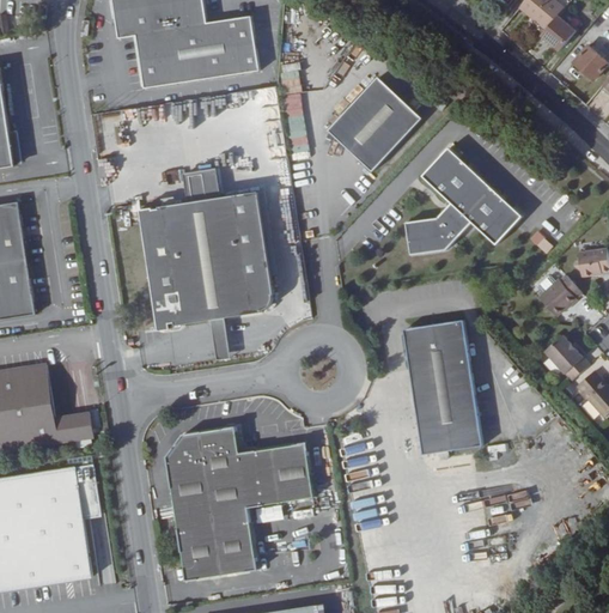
[(201,0),(110,0),(116,38),(134,36),(142,89),(259,71),(250,16),(206,23),(201,0)]
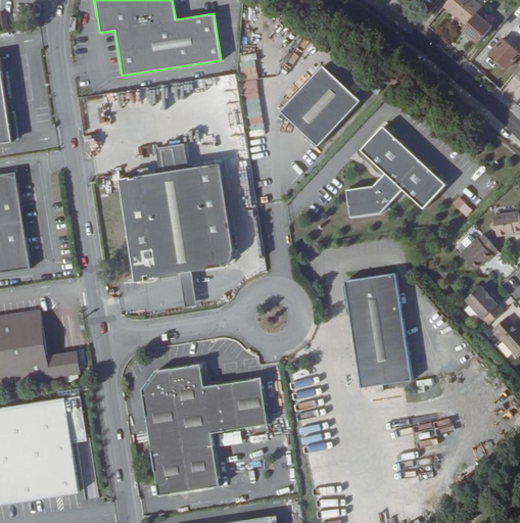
[(464,25),(474,12),(480,5),(473,0),(445,0),(441,6),(464,25)]
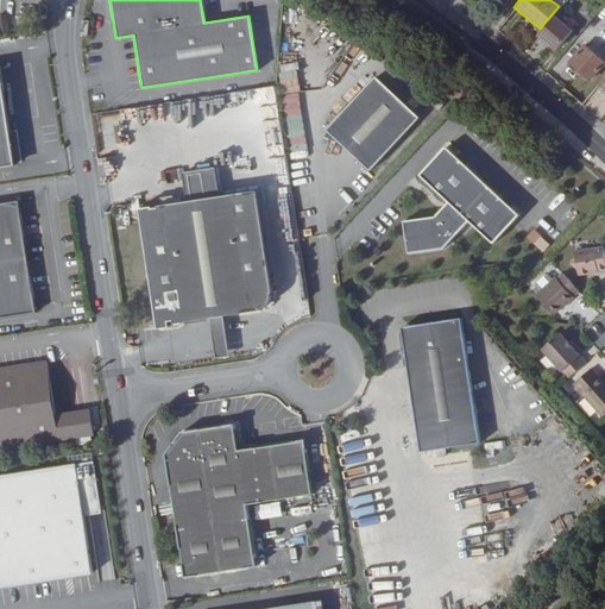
[(571,31),(552,14),(540,29),(535,35),(554,50),(571,31)]
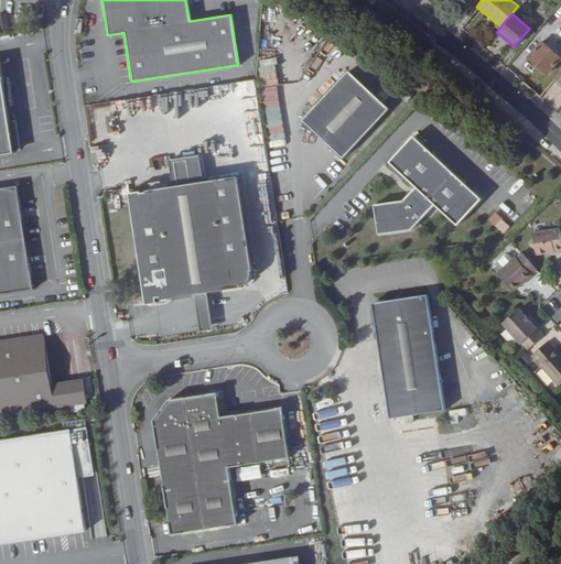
[(539,42),(526,57),(546,74),(559,58),(539,42)]
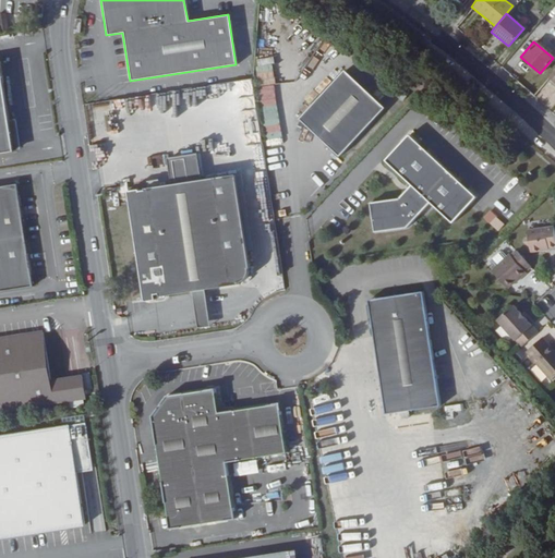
[(0,153),(14,150),(14,149),(10,116),(1,60),(0,60),(0,153)]
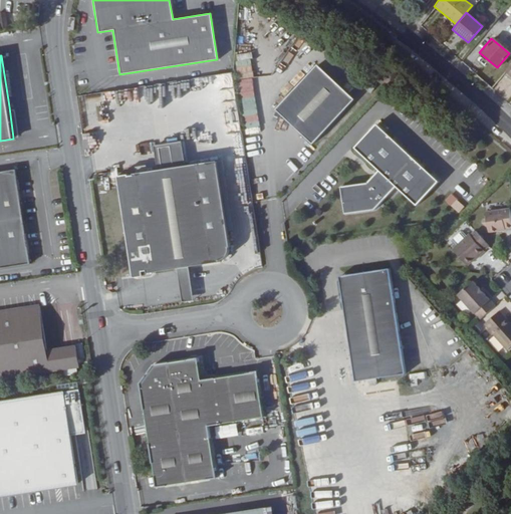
[(236,78),(249,75),(246,58),(232,61),(236,78)]
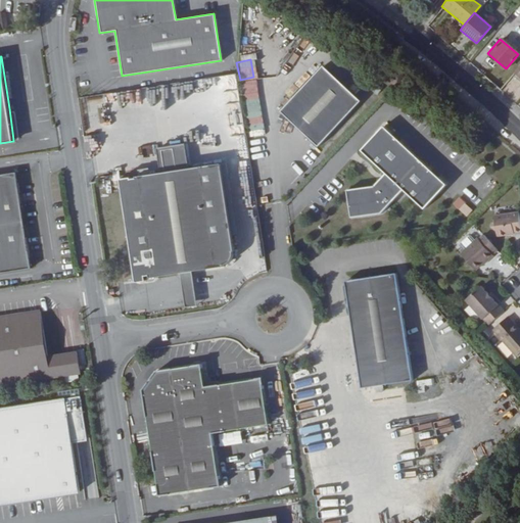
[(280,111),(317,146),(360,100),(322,65),(280,111)]
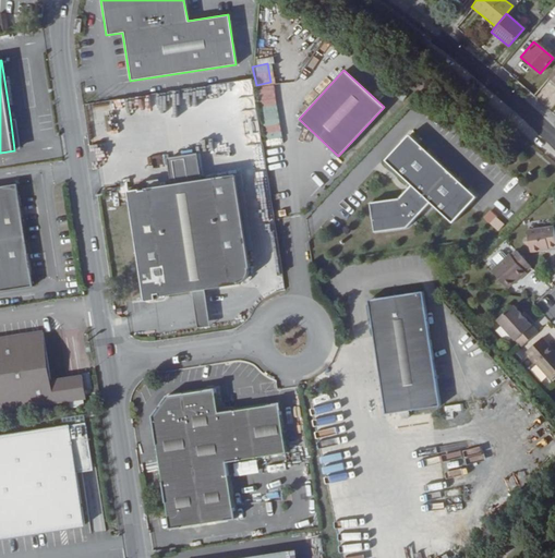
[(17,113),(10,116),(14,149),(23,148),(17,113)]
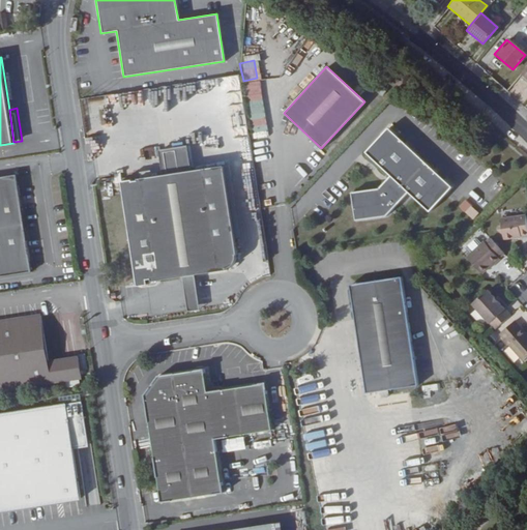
[(378,187),(350,192),(352,205),(354,204),(354,207),(352,207),(354,221),(385,215),(408,192),(429,211),(451,186),(387,126),(364,151),(389,175),(378,187)]
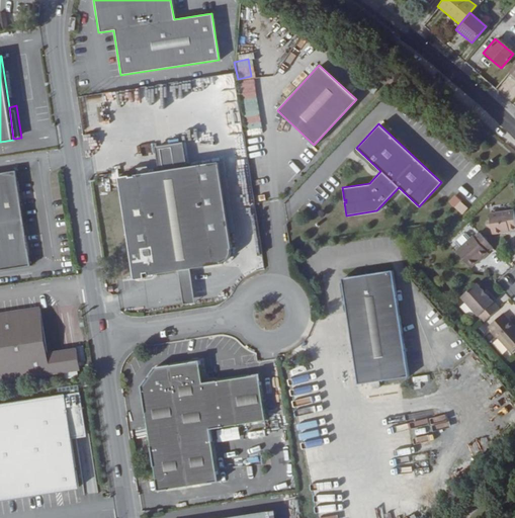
[(85,135),(83,147),(95,149),(97,137),(85,135)]
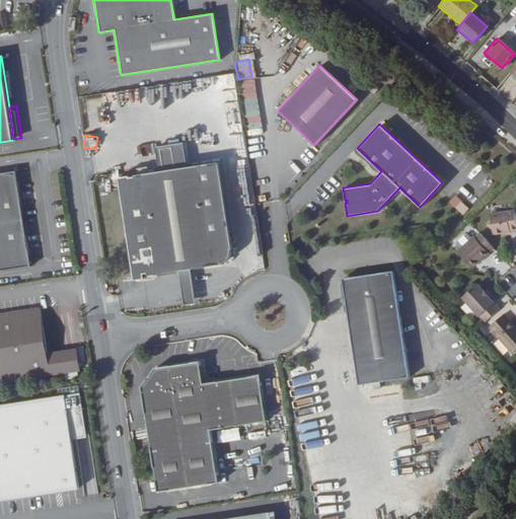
[(210,137),(180,142),(185,167),(214,162),(210,137)]
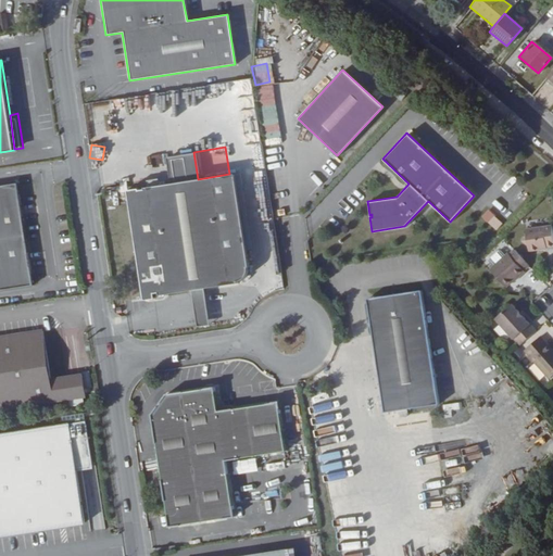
[(190,290),(203,288),(237,282),(236,281),(237,281),(238,281),(239,280),(240,280),(242,279),(243,278),(244,276),(246,275),(246,273),(247,272),(247,270),(247,268),(247,267),(248,266),(239,205),(247,204),(242,176),(235,177),(234,174),(198,179),(193,152),(166,156),(170,182),(143,187),(143,189),(138,189),(138,188),(126,190),(142,295),(142,298),(143,299),(145,300),(146,300),(148,300),(151,299),(154,299),(153,293),(158,292),(158,294),(190,290)]
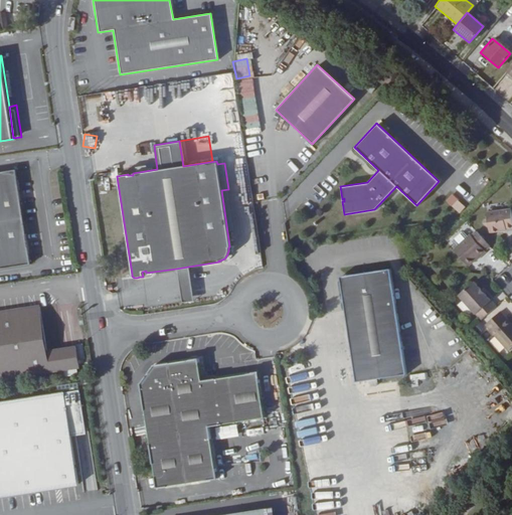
[(0,269),(29,264),(14,169),(0,171),(0,269)]
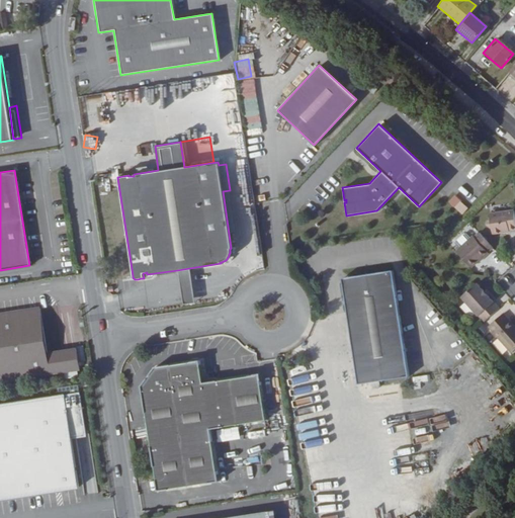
[(444,200),(458,213),(464,207),(451,193),(444,200)]
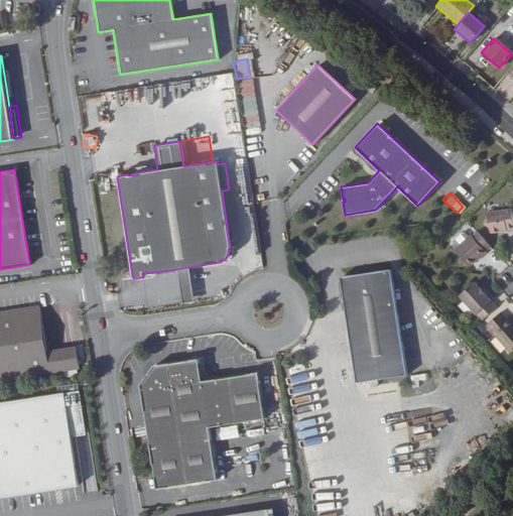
[(508,206),(484,209),(485,214),(480,219),(486,225),(487,229),(494,228),(494,226),(500,226),(510,224),(508,206)]
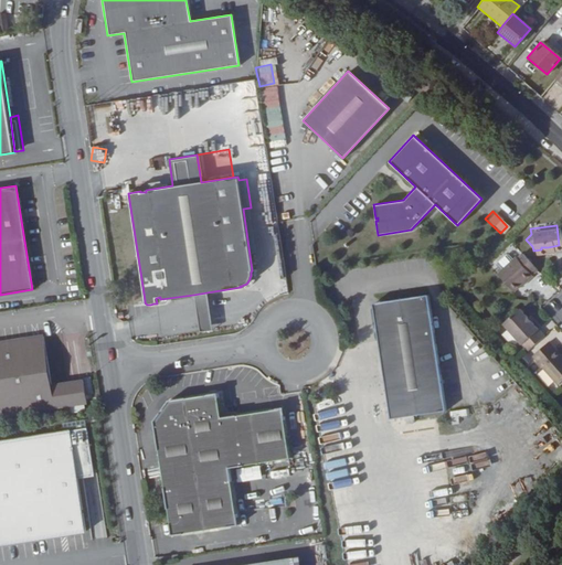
[(523,281),(525,281),(531,276),(530,275),(536,269),(521,254),(516,258),(515,257),(496,274),(512,291),(519,285),(523,281)]
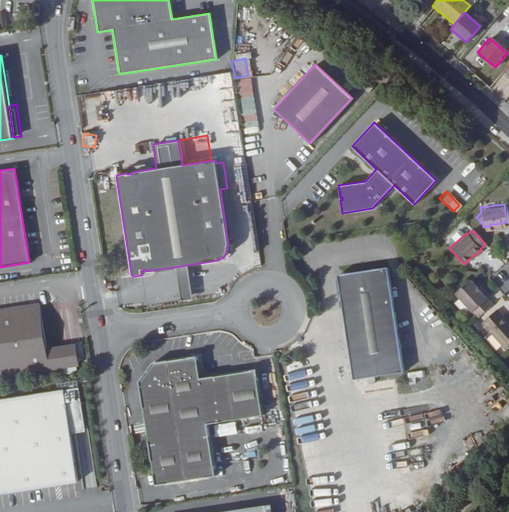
[(192,299),(187,265),(175,267),(180,301),(192,299)]
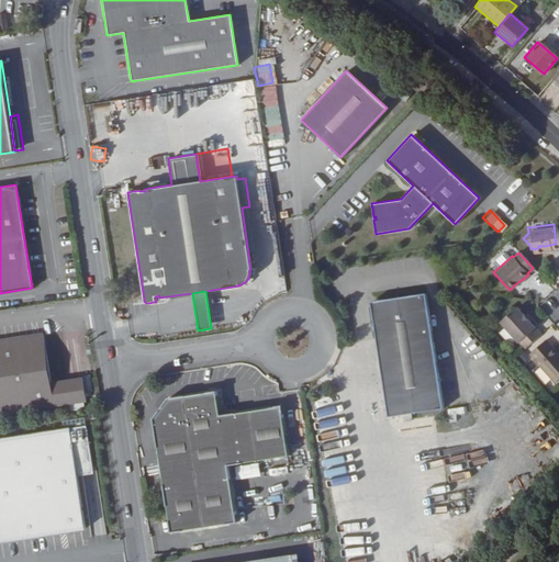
[(378,300),(371,308),(384,393),(438,385),(425,293),(378,300)]
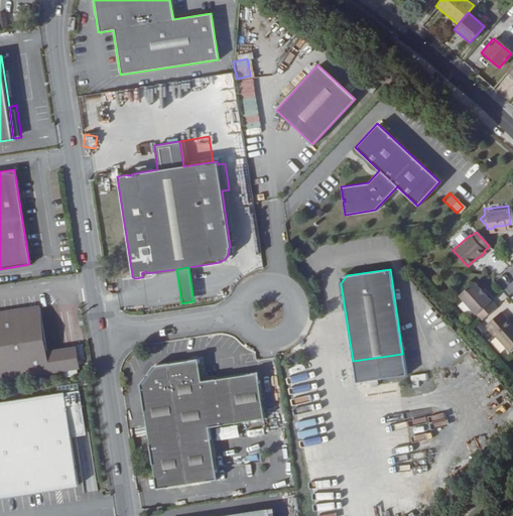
[(474,281),(460,293),(482,318),(496,306),(474,281)]
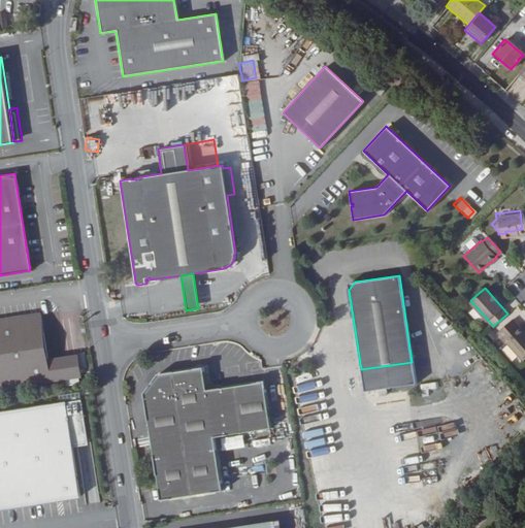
[(0,388),(78,375),(76,361),(61,364),(60,358),(45,361),(39,315),(0,321),(0,388)]
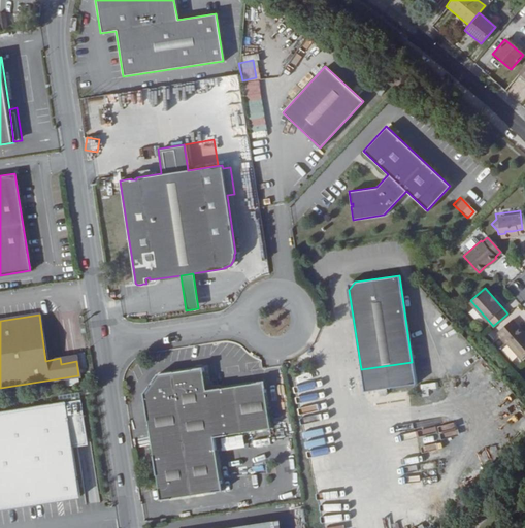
[(521,359),(524,356),(524,355),(524,333),(524,332),(515,323),(500,337),(521,359)]
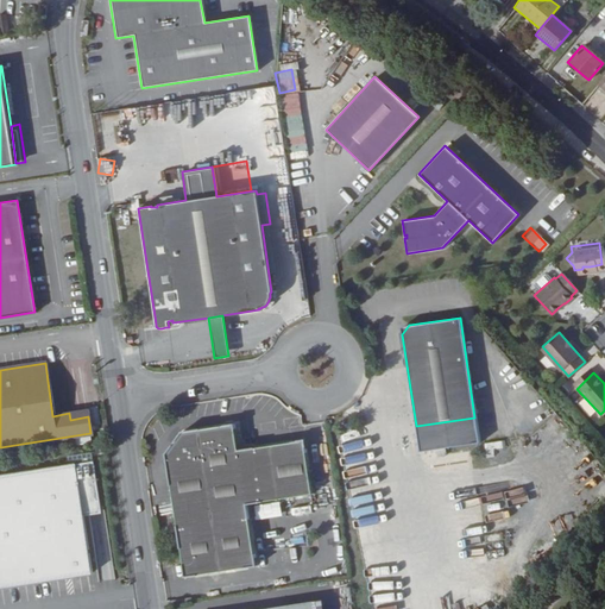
[(474,418),(416,426),(418,444),(477,433),(474,418)]
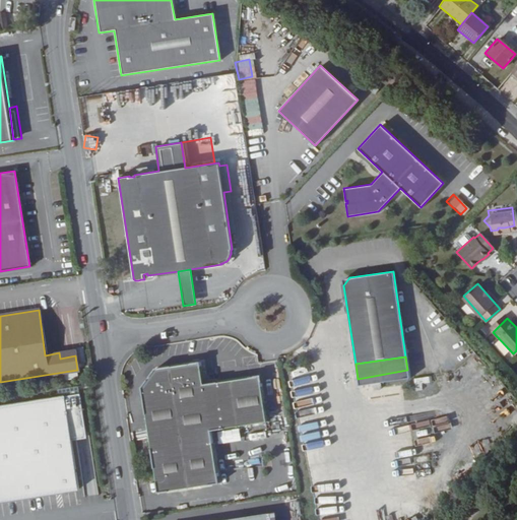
[(139,387),(156,493),(217,483),(209,431),(265,421),(259,375),(201,384),(198,362),(153,368),(139,387)]
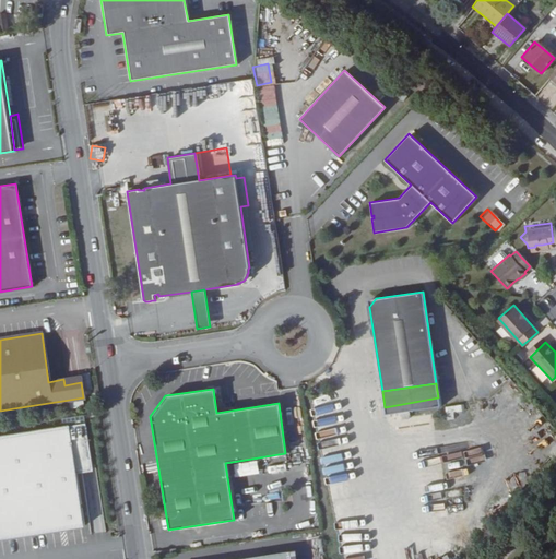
[(62,418),(63,425),(87,421),(86,415),(62,418)]
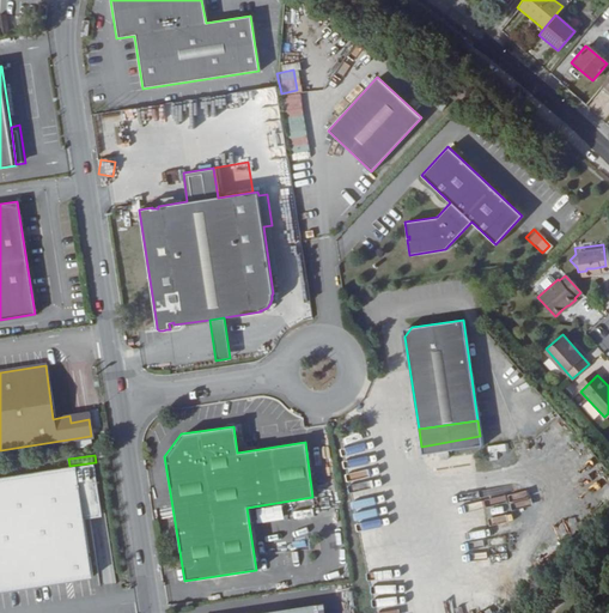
[(91,468),(0,480),(0,588),(91,572),(80,517),(96,511),(91,468)]
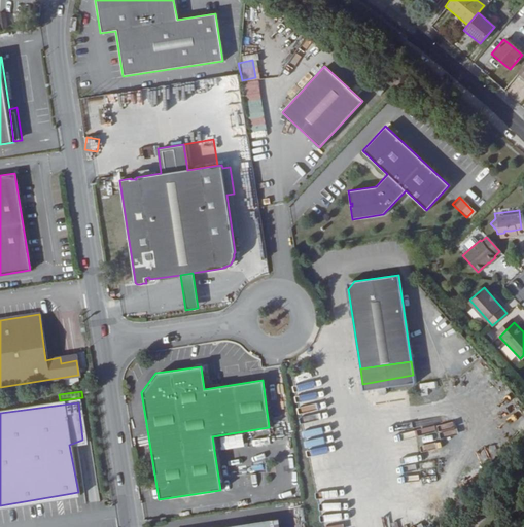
[(435,430),(450,424),(448,419),(433,425),(435,430)]
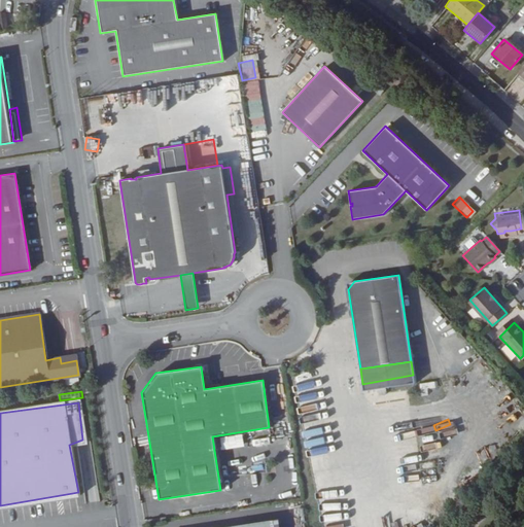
[(491,426),(485,427),(486,432),(476,434),(479,448),(490,445),(489,441),(495,440),(491,426)]
